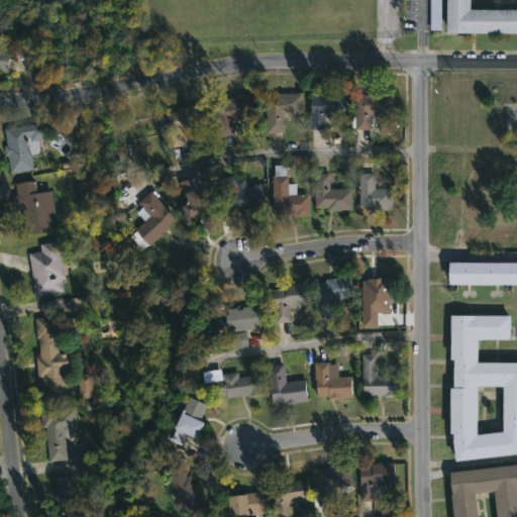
[(429,0),(430,30),(440,30),(439,0),(429,0)]
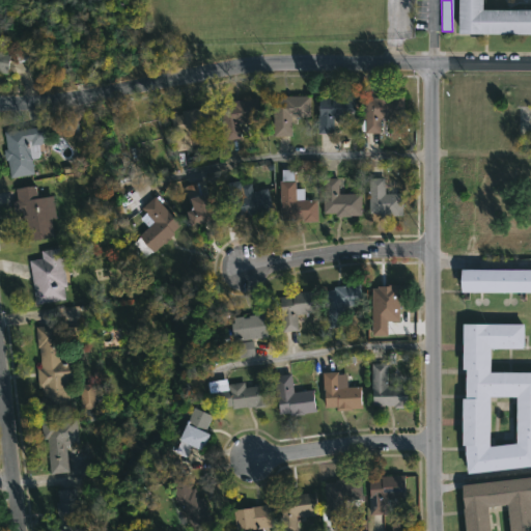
[(530,33),(455,33),(455,0),(479,0),(479,9),(530,9),(530,33)]
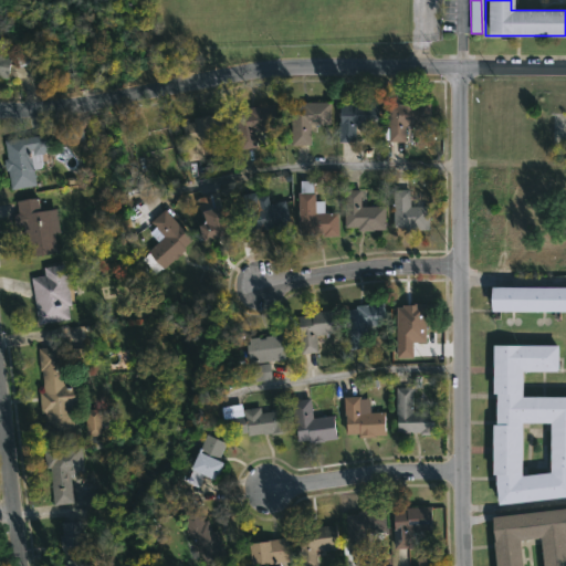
[(7,73),(6,80),(0,79),(0,52),(11,54),(7,73)]
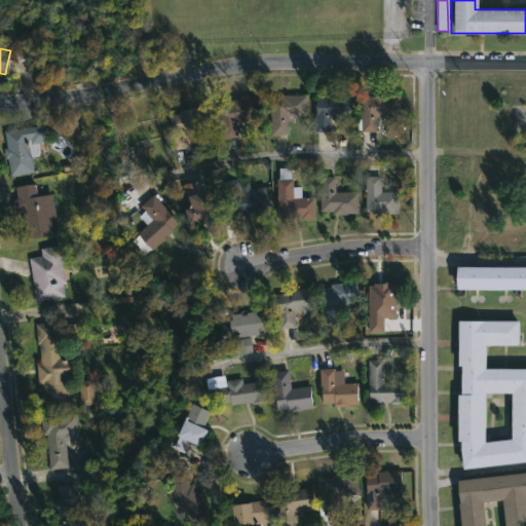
[(317,132),(315,132),(315,97),(329,97),(329,94),(351,95),(351,115),(330,115),(329,132),(317,132)]
